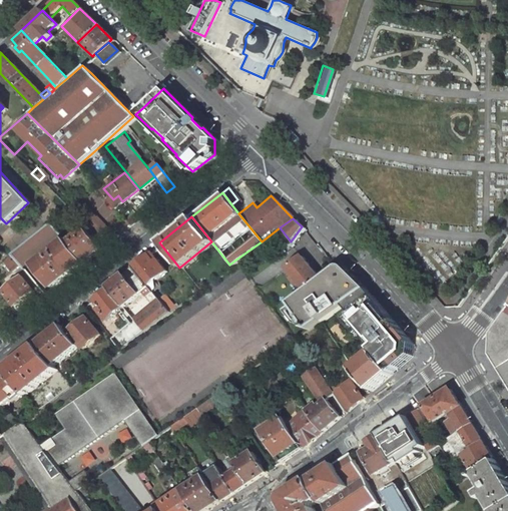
[(49,221),(9,253),(9,254),(17,264),(19,267),(58,233),(49,222),(49,221)]
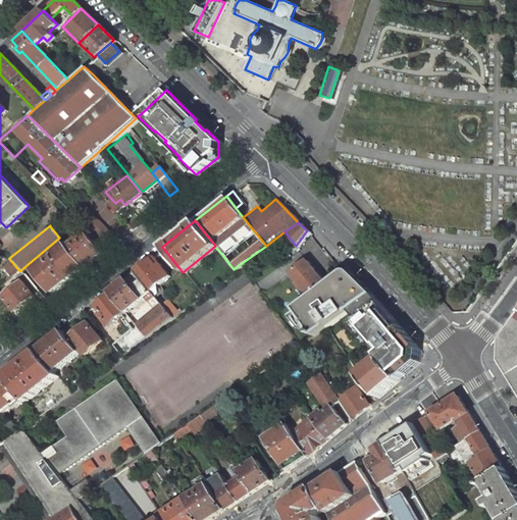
[(83,231),(65,245),(82,266),(100,252),(83,231)]
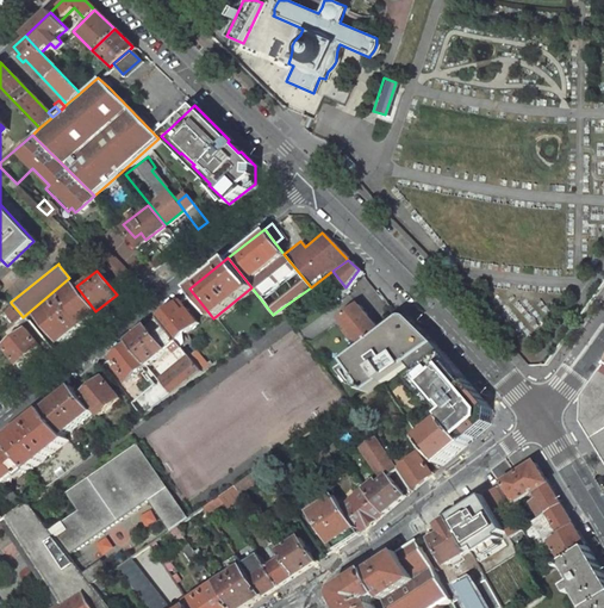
[(74,283),(36,314),(58,341),(95,311),(76,286),(74,283)]
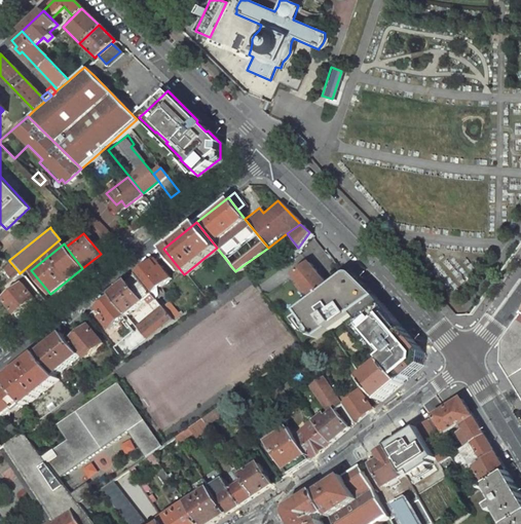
[(149,260),(134,273),(148,291),(166,276),(158,265),(155,267),(149,260)]
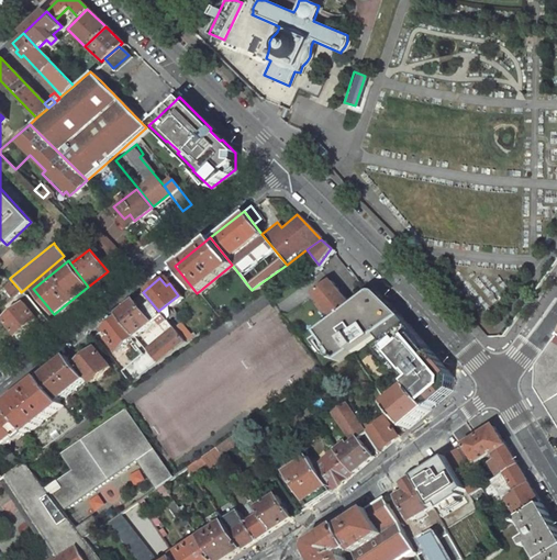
[(10,279),(1,286),(9,295),(19,289),(10,279)]
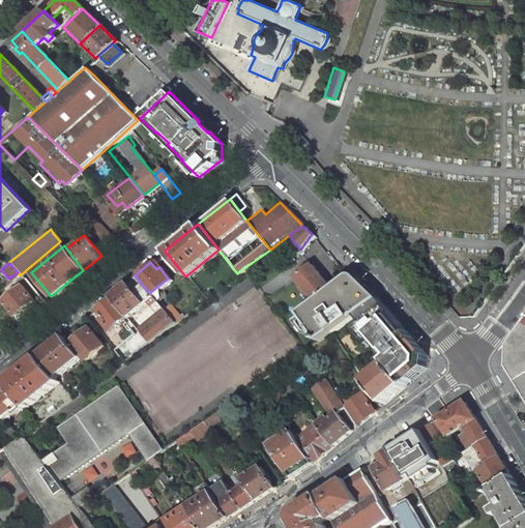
[(309,263),(292,275),(298,284),(296,286),(303,293),(305,292),(313,300),(328,288),(309,263)]
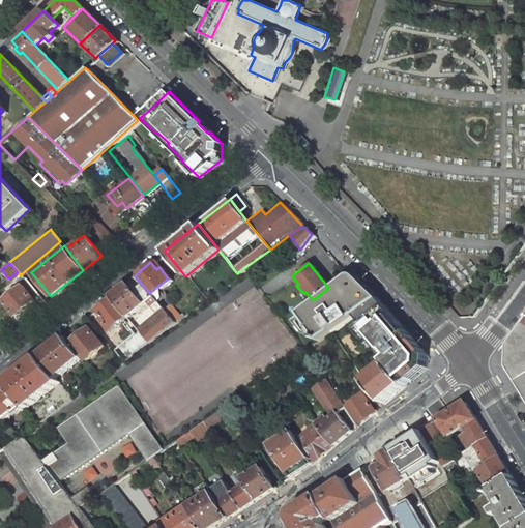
[(313,300),(296,313),(316,340),(352,315),(359,310),(376,298),(353,275),(350,273),(349,273),(348,273),(345,275),(328,288),(313,300)]
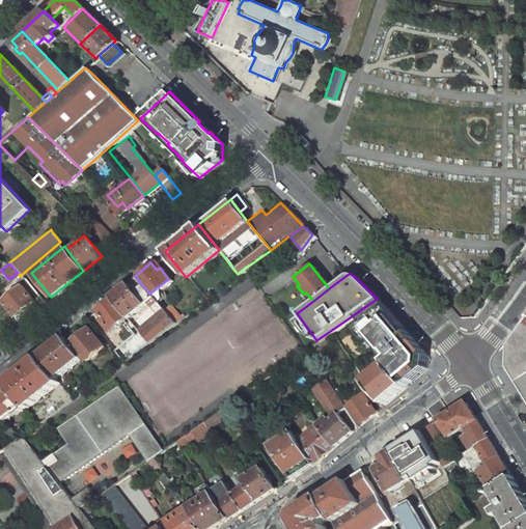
[(135,276),(109,297),(125,315),(126,316),(144,301),(151,296),(149,294),(135,276)]
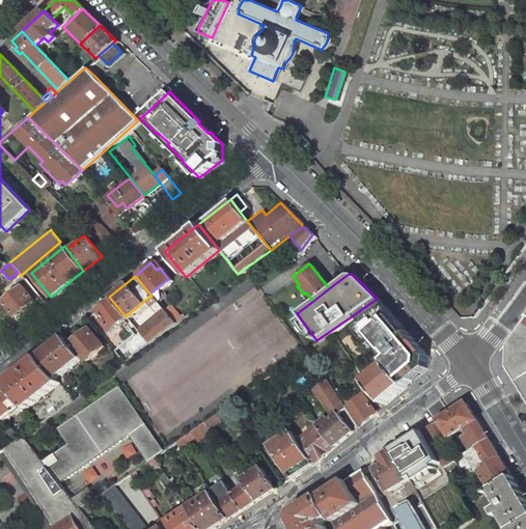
[(18,284),(0,298),(0,302),(11,315),(30,300),(18,284)]
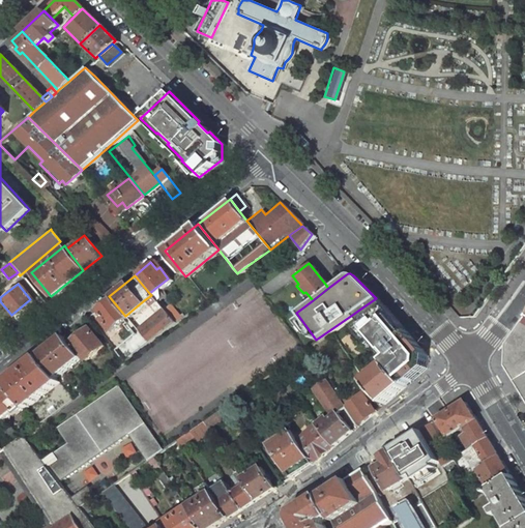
[(151,295),(144,300),(152,311),(155,308),(157,310),(161,306),(151,295)]
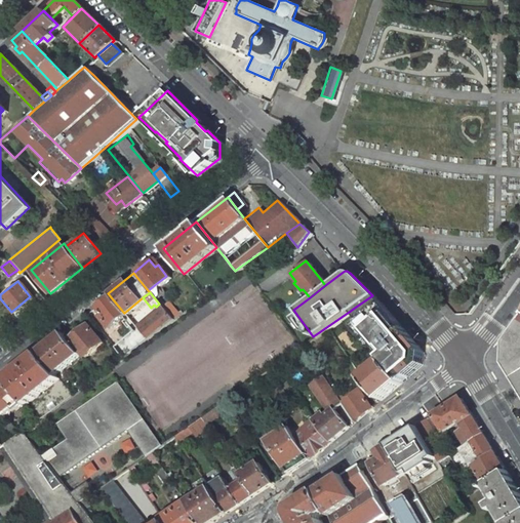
[(108,293),(92,306),(97,313),(95,315),(105,326),(123,312),(108,293)]
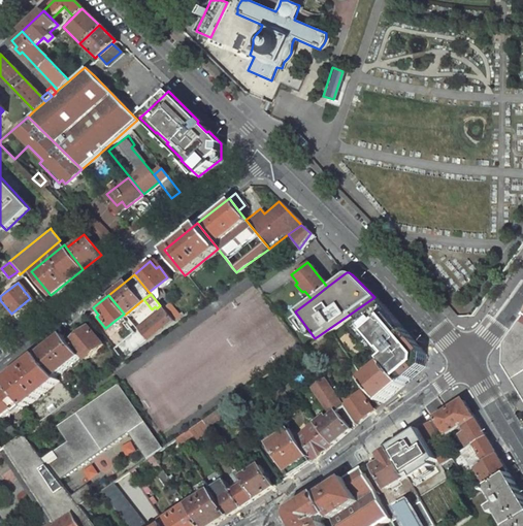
[(385,308),(374,297),(358,308),(351,314),(356,320),(353,322),(355,323),(363,333),(362,333),(366,338),(368,340),(384,359),(382,361),(396,377),(400,383),(421,365),(423,353),(394,320),(385,308)]
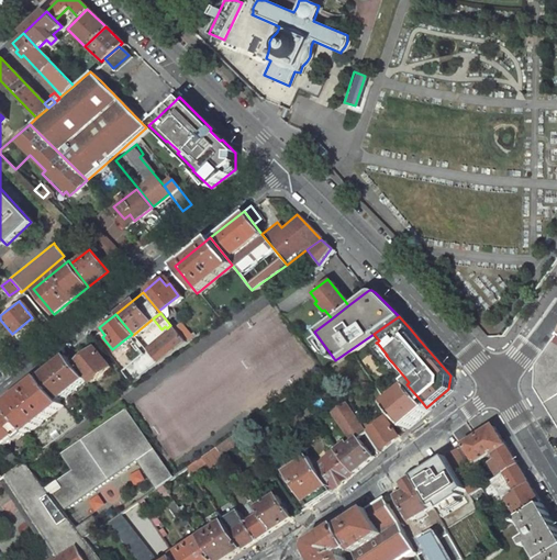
[(178,321),(171,326),(184,340),(190,336),(178,321)]
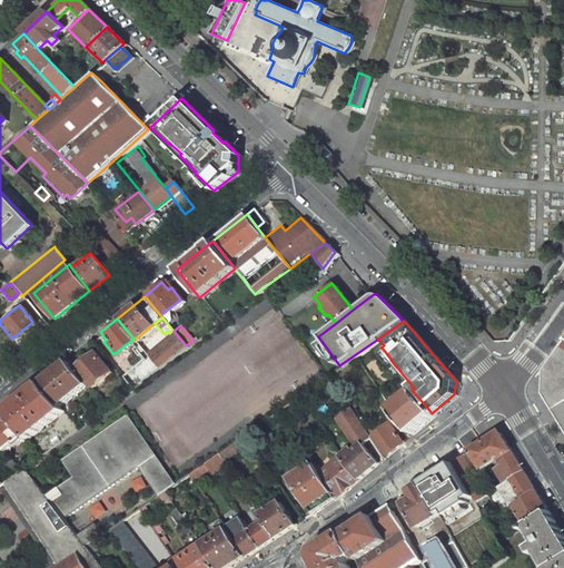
[(169,333),(146,353),(149,359),(157,366),(186,345),(174,331),(172,330),(169,333)]
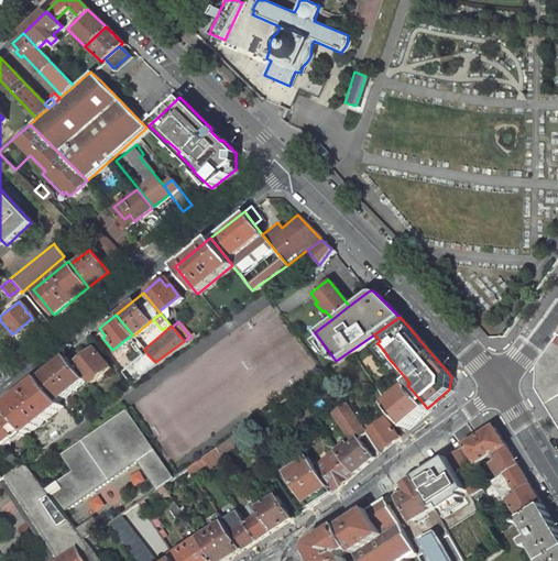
[(557,329),(533,364),(533,387),(557,429),(557,329)]
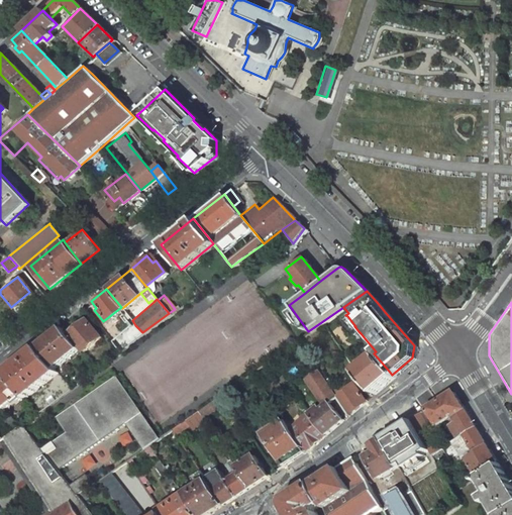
[(355,326),(347,316),(345,318),(343,320),(356,336),(361,333),(359,331),(354,326),(355,326)]
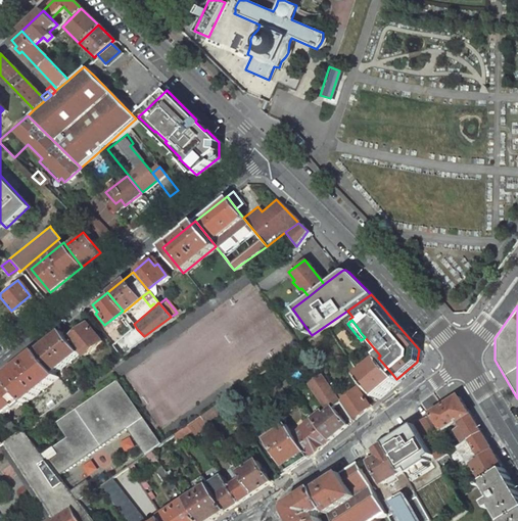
[(85,323),(67,337),(81,354),(99,339),(85,323)]
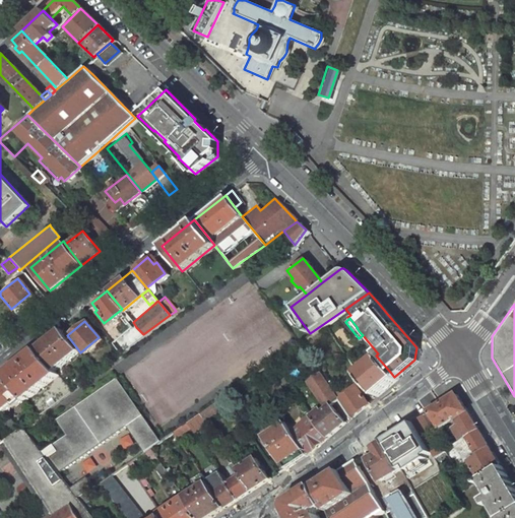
[(117,337),(110,342),(118,353),(143,334),(136,327),(119,340),(117,337)]
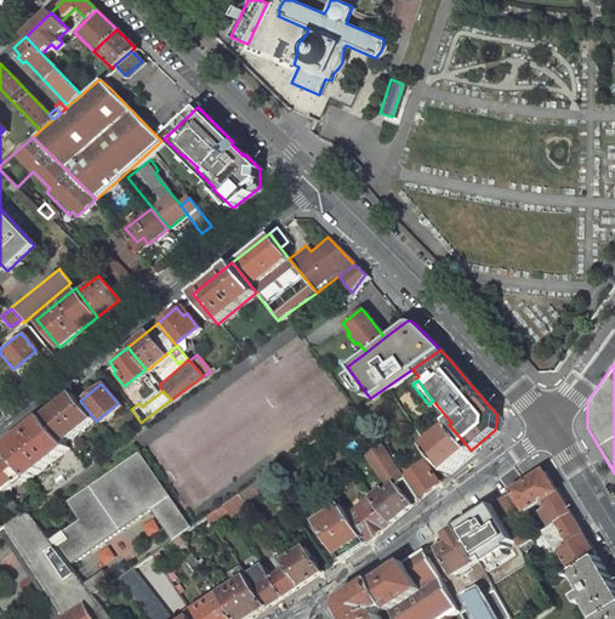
[(70,392),(40,416),(61,441),(90,418),(91,418),(70,392)]
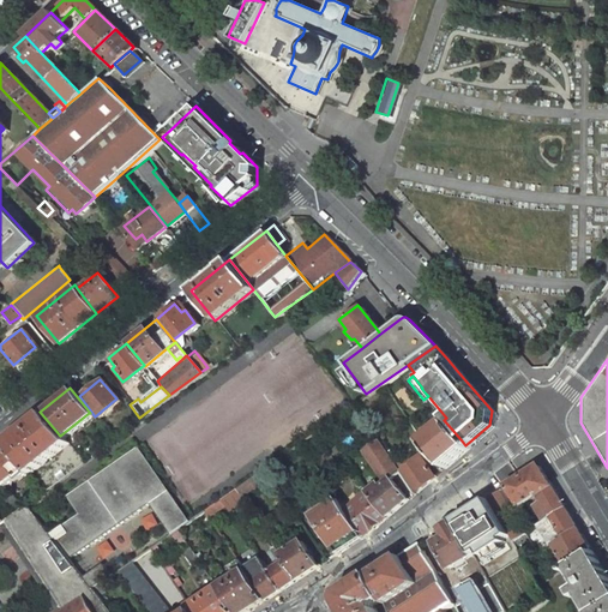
[(40,412),(2,443),(7,449),(24,469),(25,472),(65,441),(60,436),(40,412)]
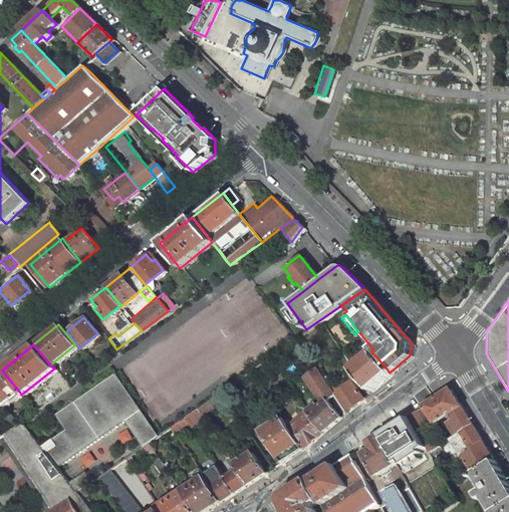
[(354,366),(350,369),(368,391),(390,372),(386,367),(371,351),(354,366)]
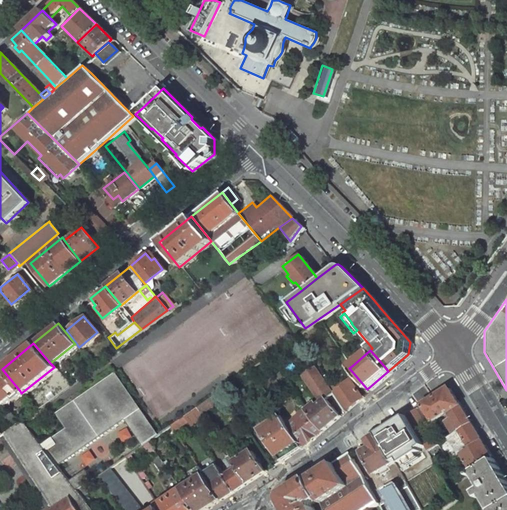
[(312,365),(299,374),(315,400),(313,401),(315,404),(323,398),(330,391),(312,365)]
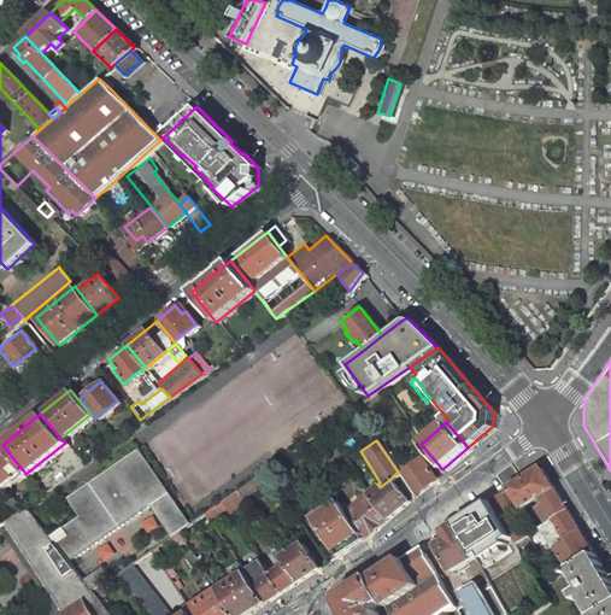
[(11,515),(1,521),(62,611),(56,614),(109,614),(110,614),(89,589),(107,577),(100,564),(81,578),(66,558),(146,504),(168,534),(174,531),(186,521),(135,447),(63,497),(75,515),(47,534),(24,505),(19,508),(11,515)]
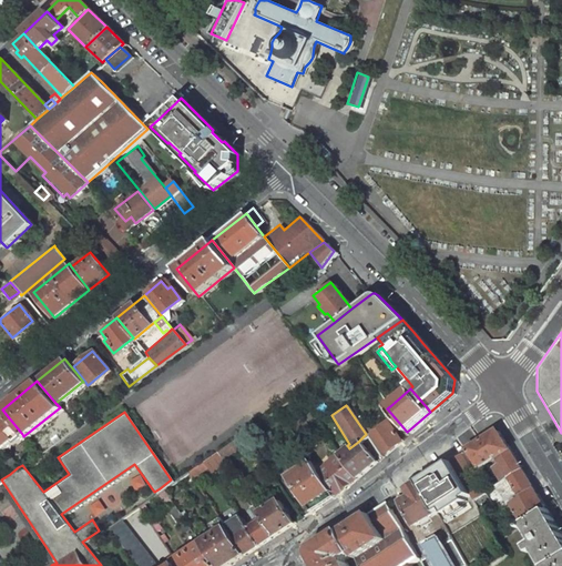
[(7,415),(0,421),(0,448),(10,440),(12,442),(22,434),(7,415)]
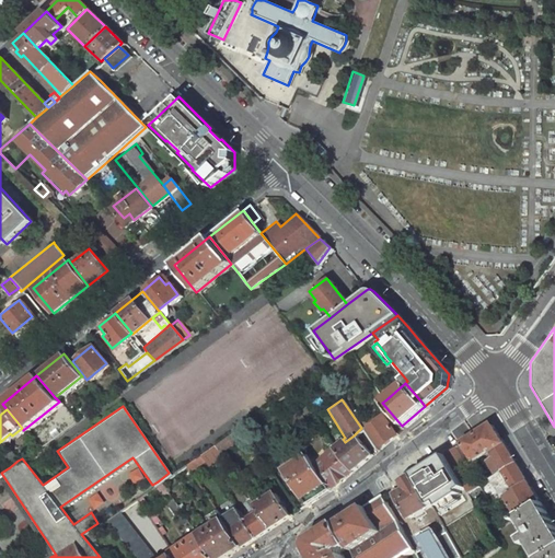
[(380,414),(361,428),(374,449),(393,433),(380,414)]
